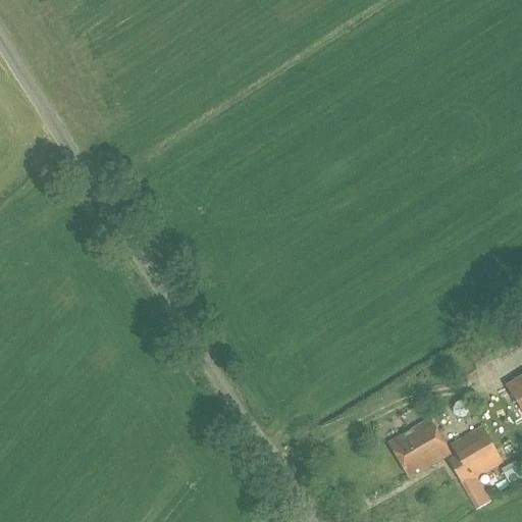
[(521,376),(508,385),(521,408),(521,376)]
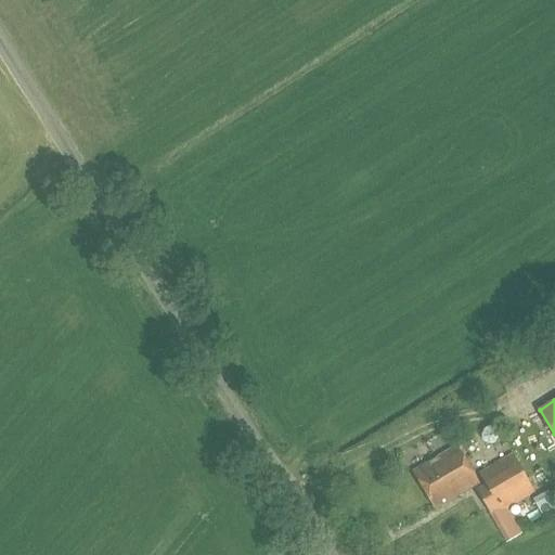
[(493,437),(483,444),(495,459),(504,452),(493,437)]
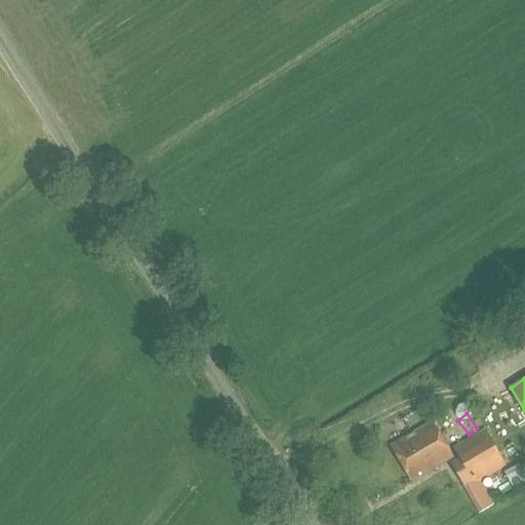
[(392,446),(412,481),(453,456),(433,421),(392,446)]
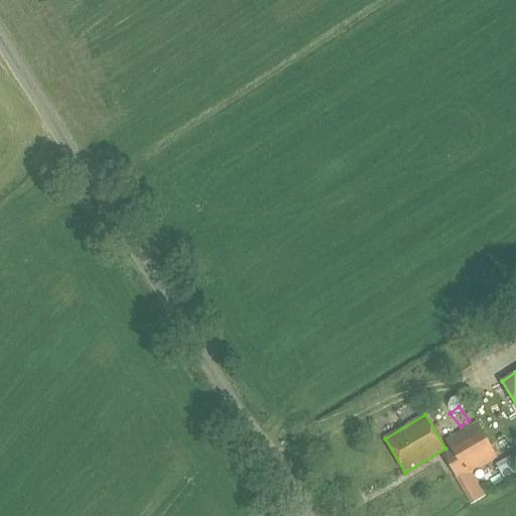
[(457,480),(469,505),(485,496),(472,472),(497,458),(477,421),(444,439),(449,450),(442,455),(457,479),(457,480)]
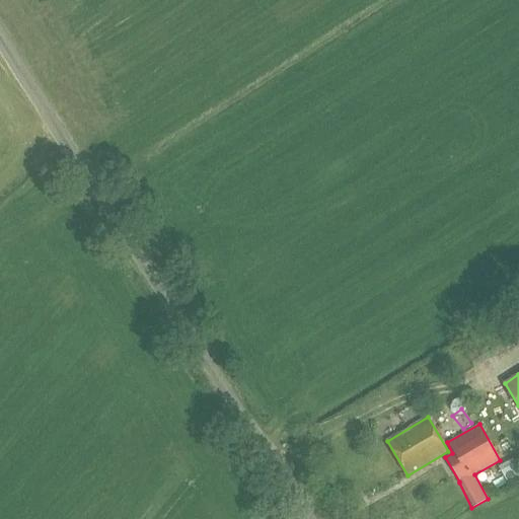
[(518,477),(518,471),(512,460),(501,467),(510,483),(518,477)]
